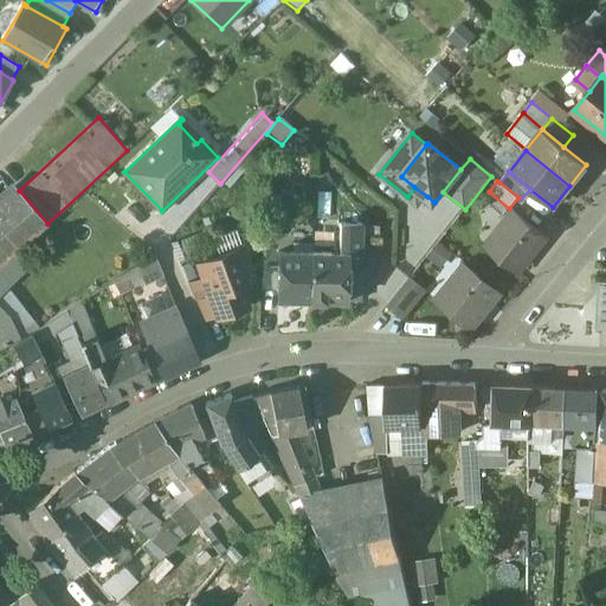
[(414,187),(407,197),(420,206),(427,197),(414,187)]
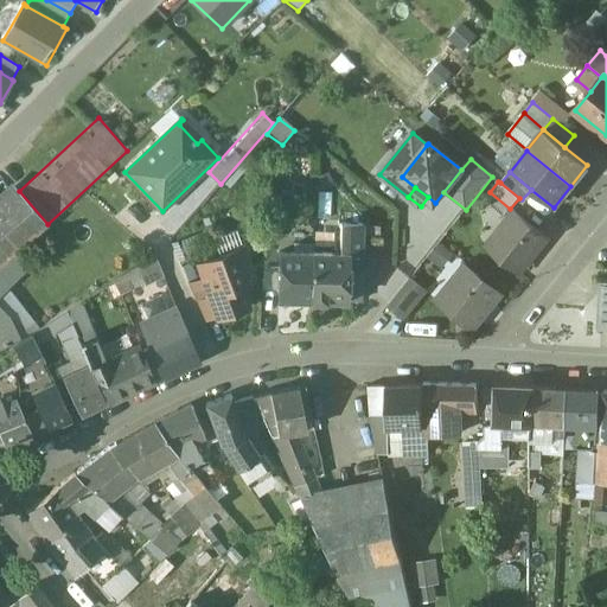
[(0,206),(0,264),(5,261),(14,253),(48,224),(19,191),(0,206)]
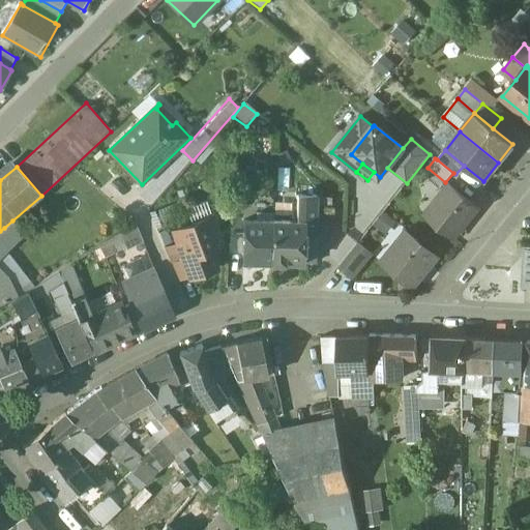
[(477,208),(450,185),(427,215),(453,237),(477,208)]
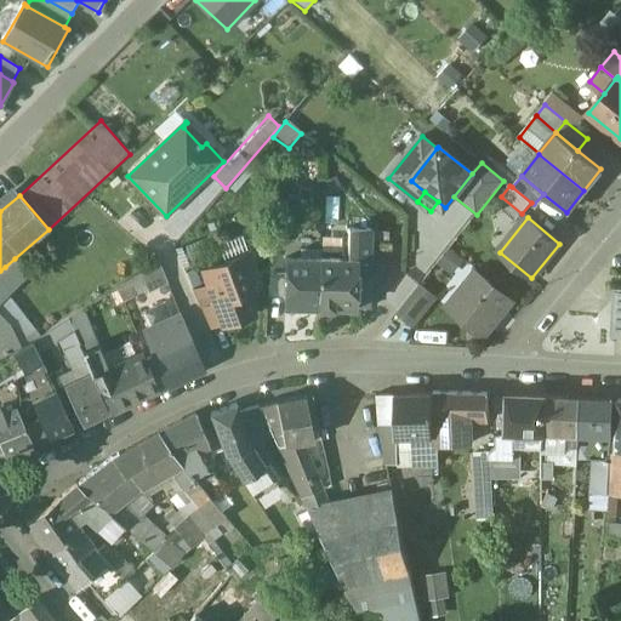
[(371,229),(349,229),(348,260),(357,260),(357,274),(370,274),(371,229)]
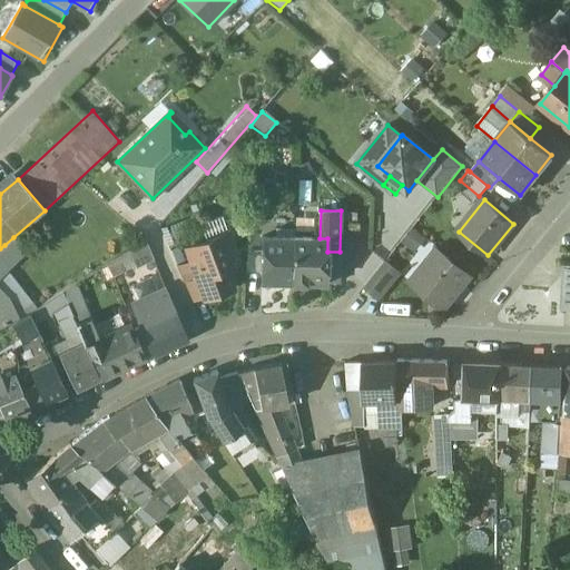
[(228,234),(187,249),(193,265),(205,298),(205,300),(233,290),(226,269),(234,249),(228,234)]
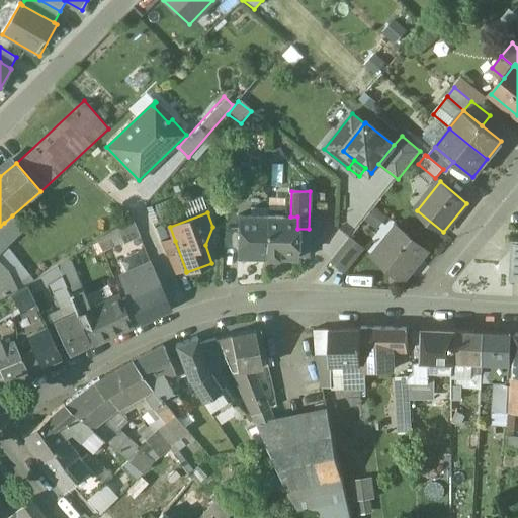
[(0,226),(0,250),(15,234),(23,227),(12,216),(4,223),(0,226)]
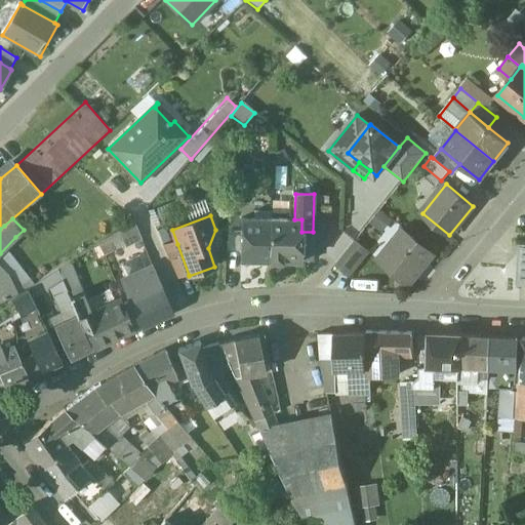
[(271,219),(242,218),(241,259),(270,260),(271,219)]
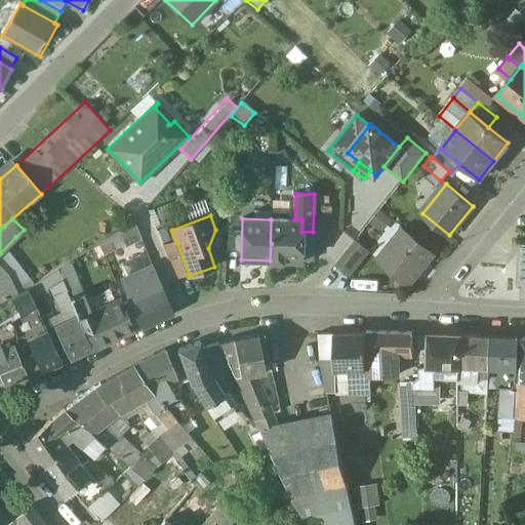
[(294,219),(271,219),(270,260),(285,261),(285,260),(300,260),(301,232),(301,219),(294,219)]
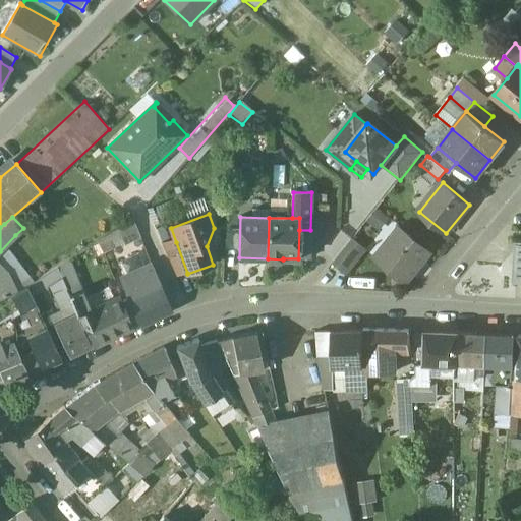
[(133,222),(118,230),(123,243),(124,245),(140,238),(133,222)]
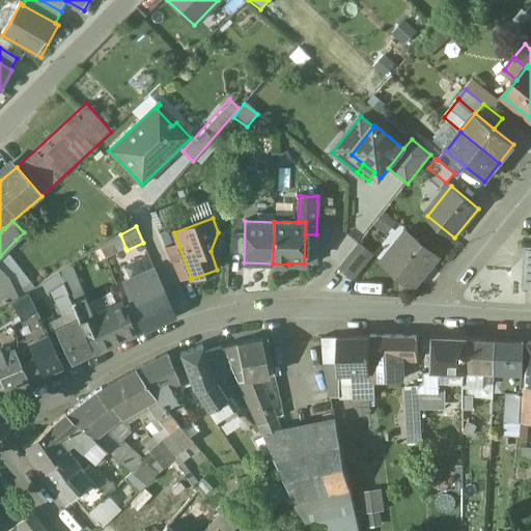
[(439,257),(407,232),(382,263),(413,289),(439,257)]
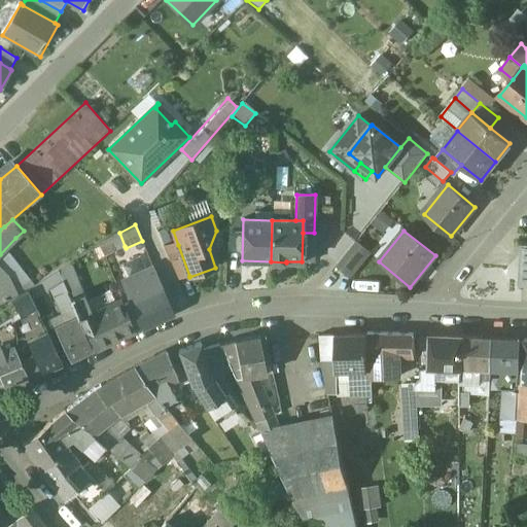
[(119,233),(99,243),(104,256),(125,246),(119,233)]
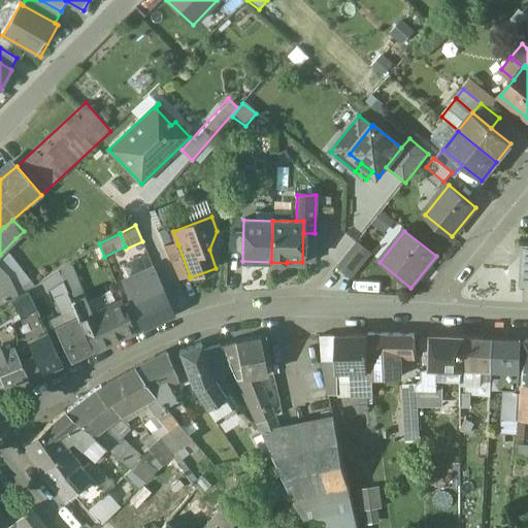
[(357,242),(338,266),(349,275),(368,252),(357,242)]
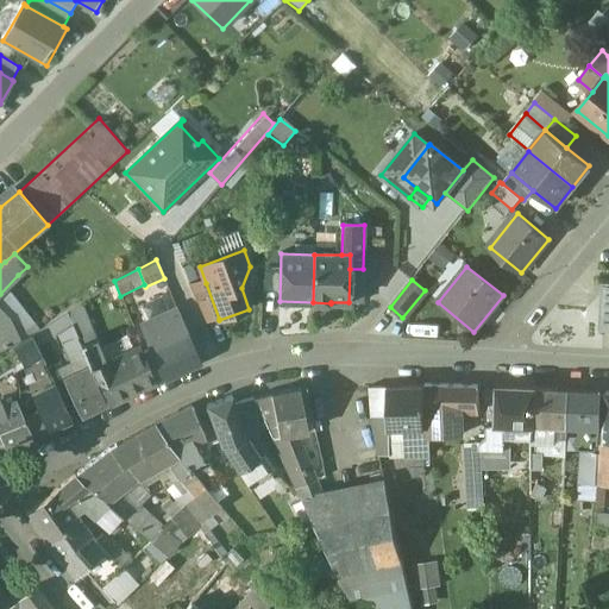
[(206,283),(192,288),(207,324),(219,319),(206,283)]
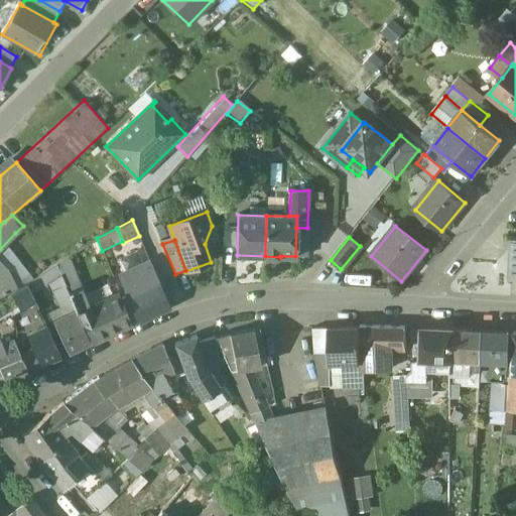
[(57,265),(47,271),(53,280),(61,275),(57,265)]
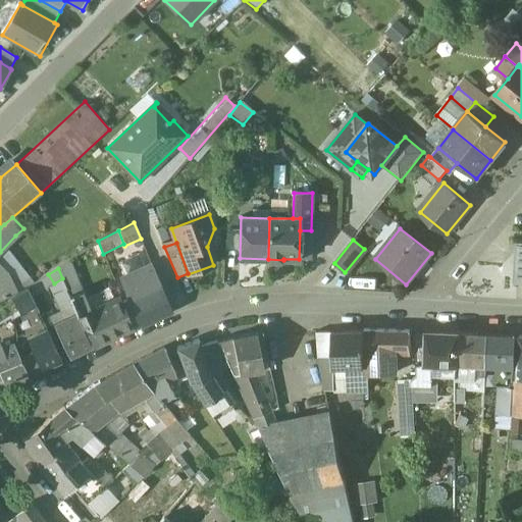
[(144,274),(123,284),(131,299),(123,303),(135,328),(172,311),(160,285),(154,270),(144,274)]
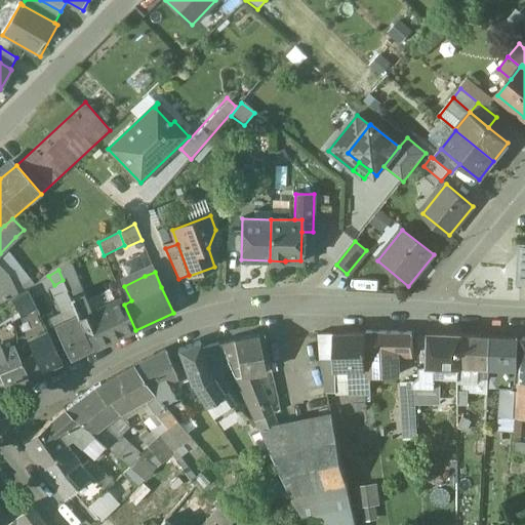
[(0,276),(0,294),(14,288),(8,275),(6,273),(0,276)]
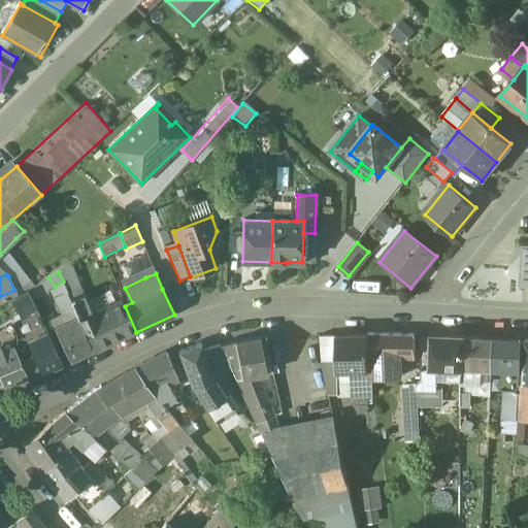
[(48,277),(35,287),(41,295),(55,287),(48,277)]
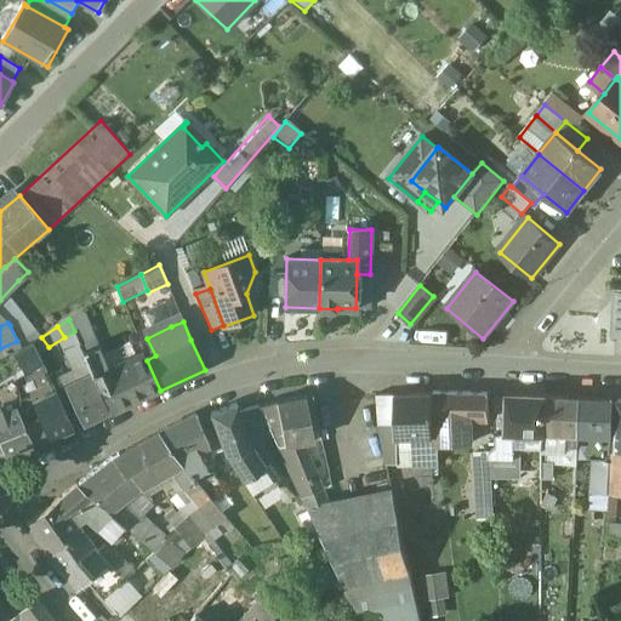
[(98,347),(91,329),(75,335),(84,353),(98,347)]
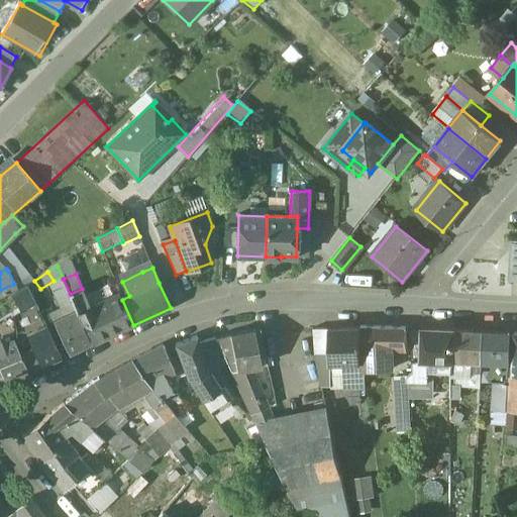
[(26,285),(10,293),(16,303),(20,310),(26,306),(34,302),(31,295),(26,285)]
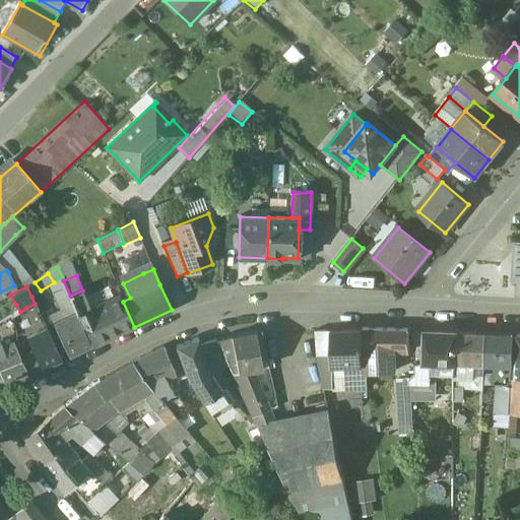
[(82,290),(70,296),(77,314),(78,315),(90,309),(87,302),(82,290)]
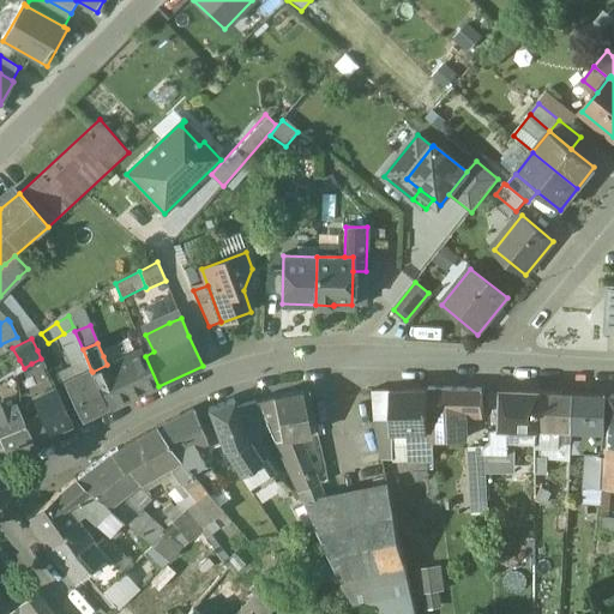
[(12,348),(0,353),(0,368),(19,360),(12,348)]
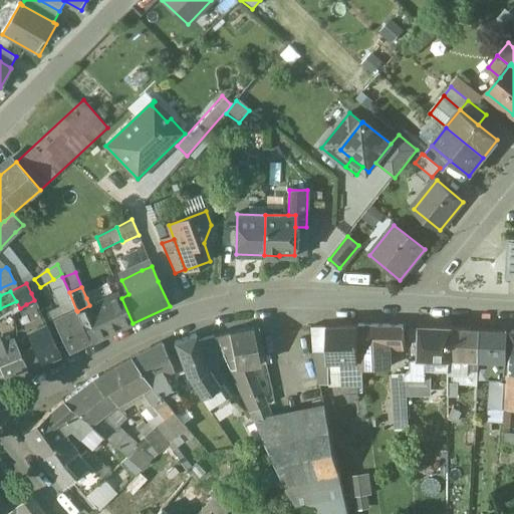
[(89,305),(77,311),(78,313),(80,313),(92,340),(120,328),(133,323),(121,298),(118,292),(96,302),(89,305)]
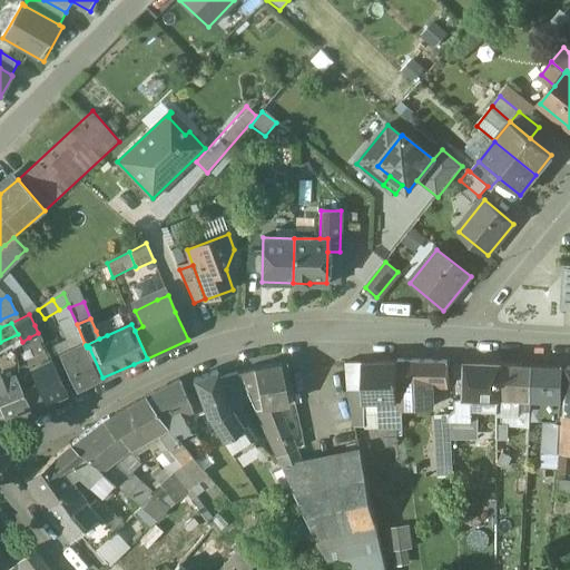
[(76,325),(65,331),(74,350),(85,344),(76,325)]
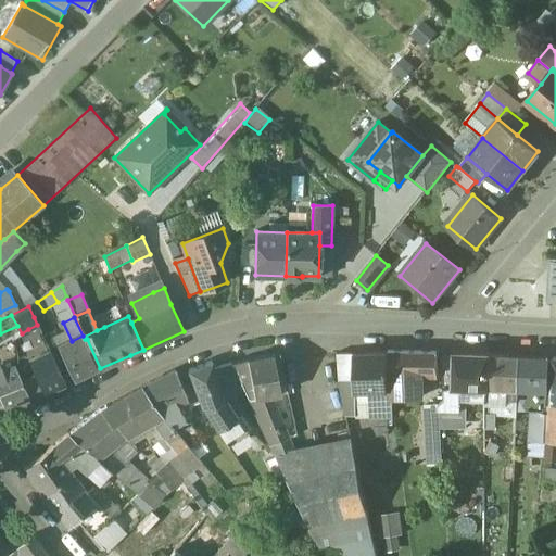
[(101,319),(93,323),(97,330),(104,327),(101,319)]
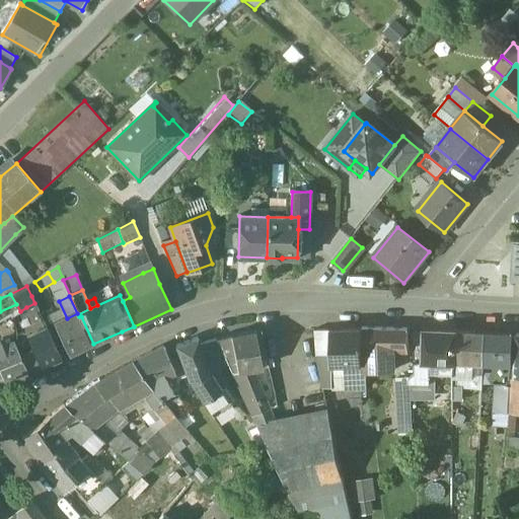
[(44,322),(34,303),(26,307),(39,330),(41,329),(39,325),(44,322)]
